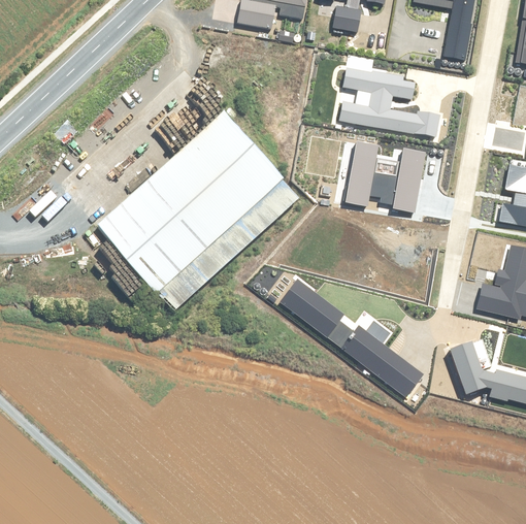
[(305,19),(307,0),(249,0),(242,0),(239,22),(272,27),(274,13),(305,19)]
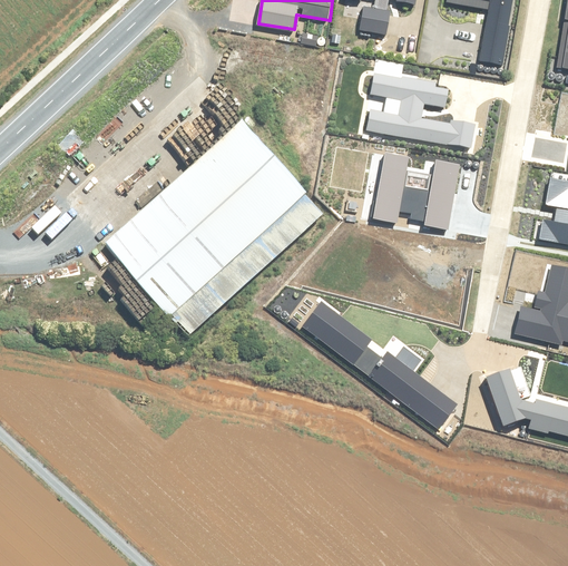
[(415,5),(417,0),(364,0),(360,29),(387,33),(392,1),(415,5)]
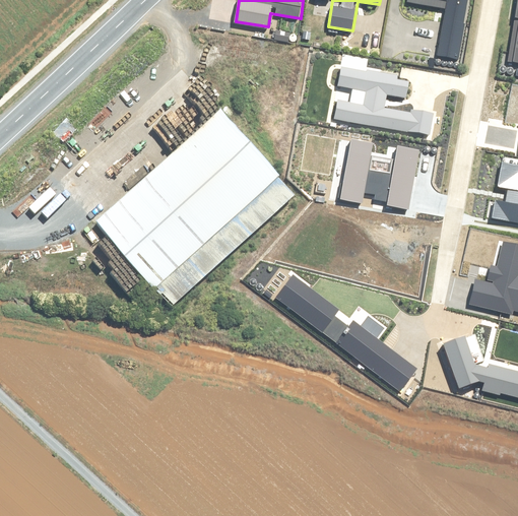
[(439,55),(459,57),(466,0),(403,0),(403,3),(446,9),(439,55)]
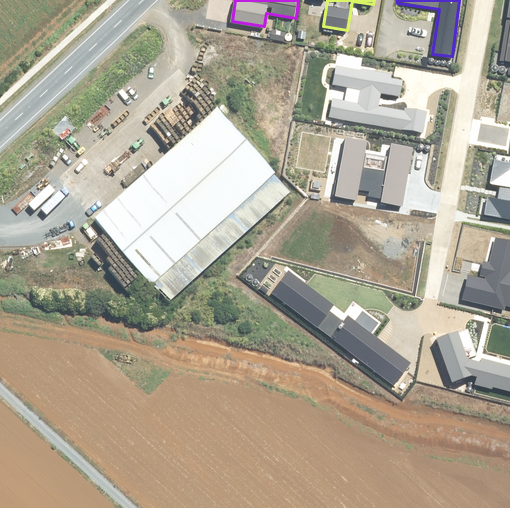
[(509,2),(500,59),(509,60),(509,2)]
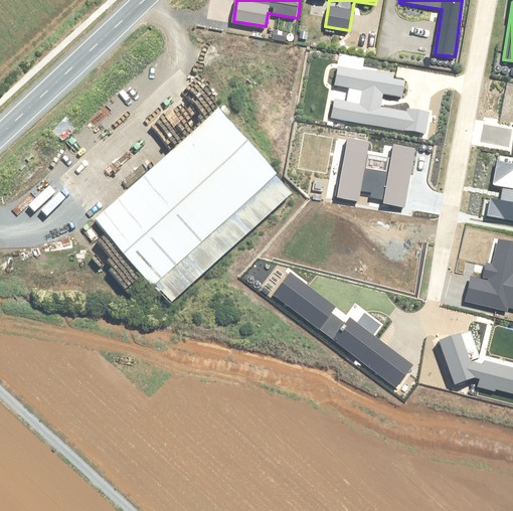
[(395,73),(338,65),(335,83),(352,86),(350,100),(333,98),(330,119),(426,132),(430,113),(382,106),(384,93),(403,95),(405,80),(394,79),(395,73)]
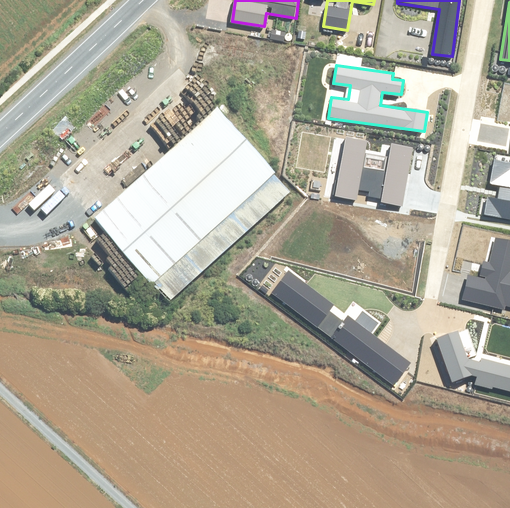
[(216,109),(92,217),(165,300),(289,193),(216,109)]
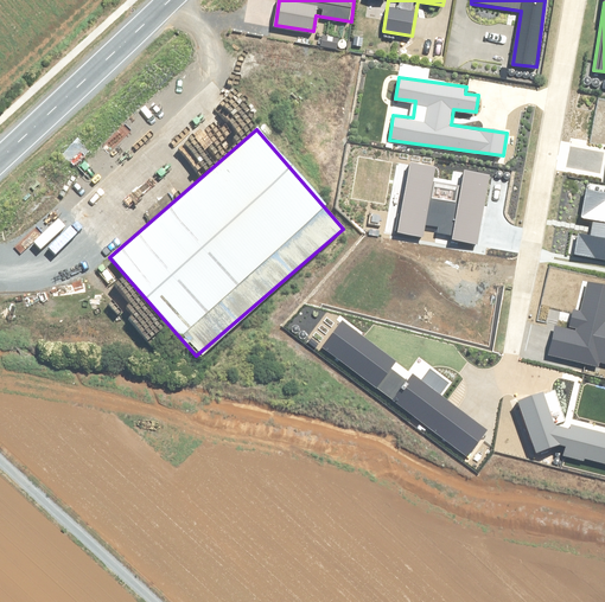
[(434,167),(408,164),(397,234),(424,237),(425,226),(453,230),(452,241),(479,244),(490,174),(464,171),(462,185),(432,181),(434,167)]
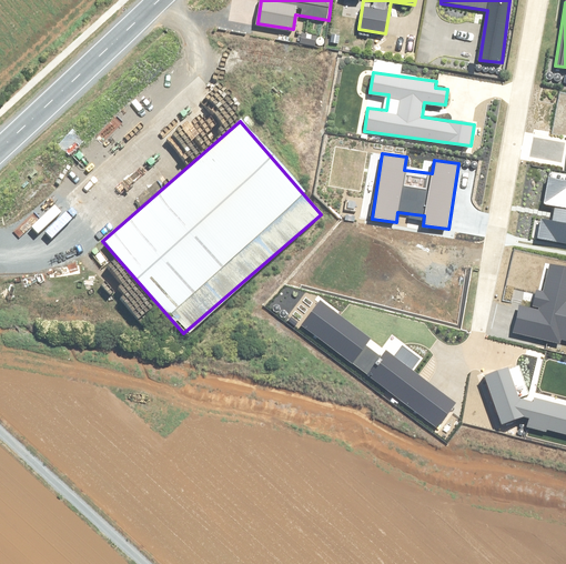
[(541,219),(538,238),(565,242),(565,183),(546,181),(543,201),(556,203),(553,220),(541,219)]
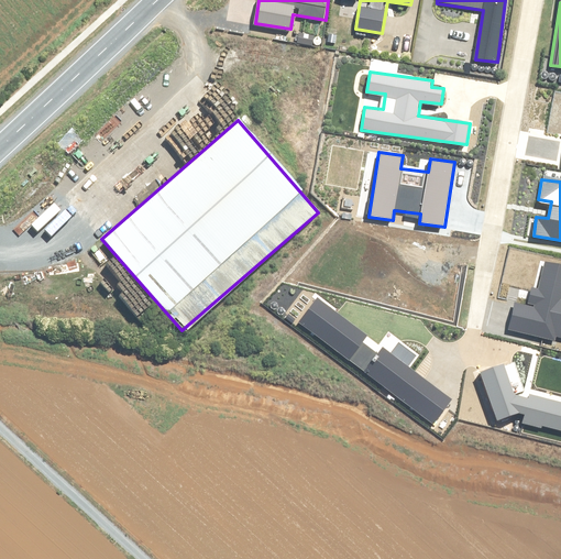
[(519,303),(513,329),(560,340),(560,267),(543,263),(538,286),(534,285),(528,305),(519,303)]
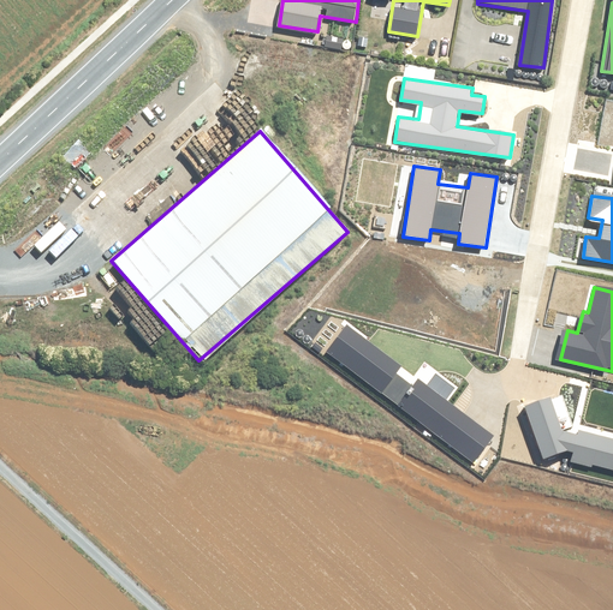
[(346,326),(325,352),(379,393),(399,366),(346,326)]
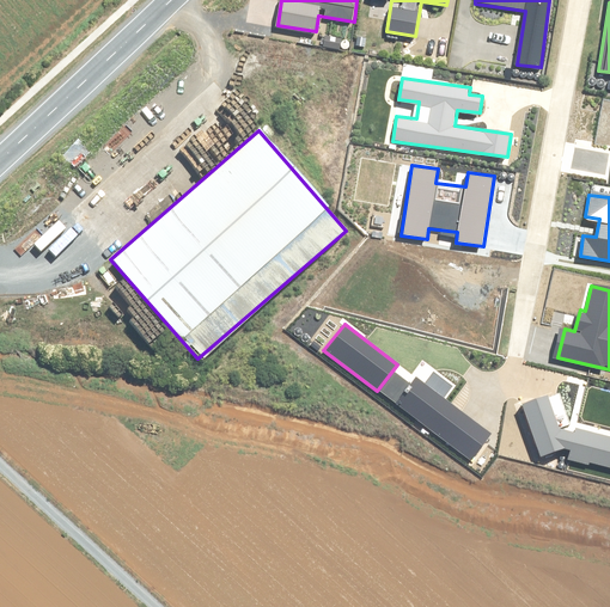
[(414,373),(394,399),(471,459),(492,433),(414,373)]
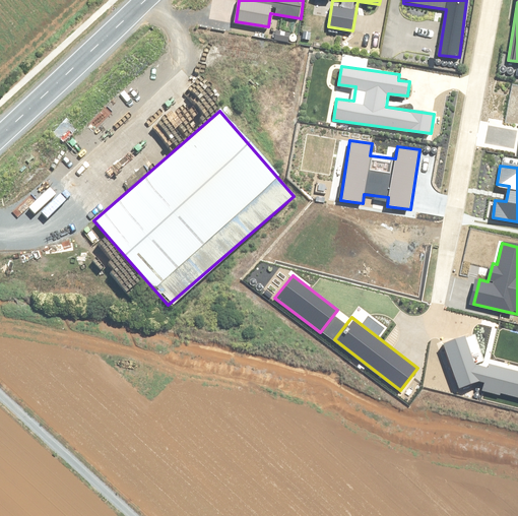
[(459,387),(478,381),(484,382),(483,390),(517,397),(517,370),(490,364),(489,369),(474,367),(463,337),(443,344),(459,387)]
